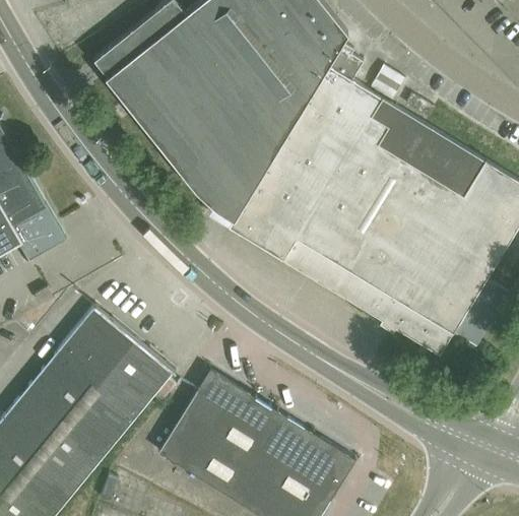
[(348,35),(320,0),(204,0),(186,14),(174,0),(171,0),(94,61),(108,77),(106,79),(195,191),(198,194),(216,210),(234,221),(230,229),(283,262),(283,261),(440,358),(454,334),(476,348),(509,295),(487,281),(518,228),(518,182),(352,81),(364,64),(351,56),(353,52),(342,45),(348,35)]
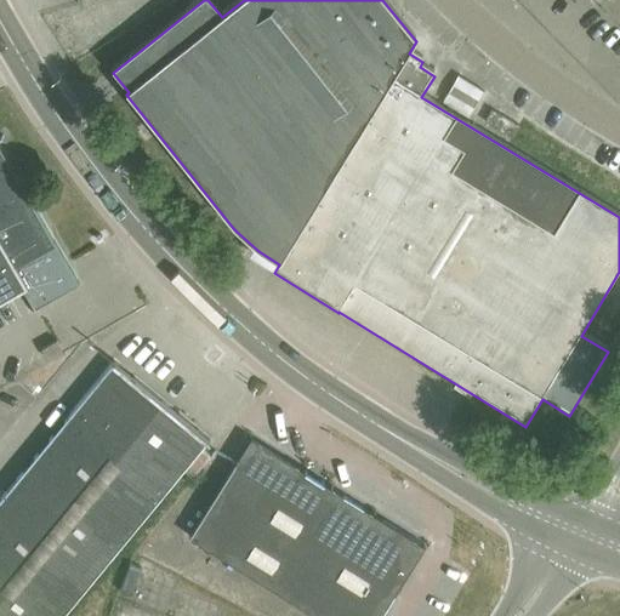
[(466,80),(451,102),(478,119),(491,97),(466,80)]
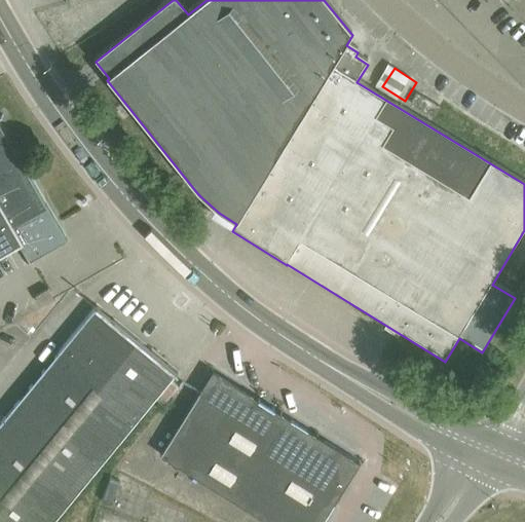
[(449,115),(443,125),(465,138),(472,127),(449,115)]
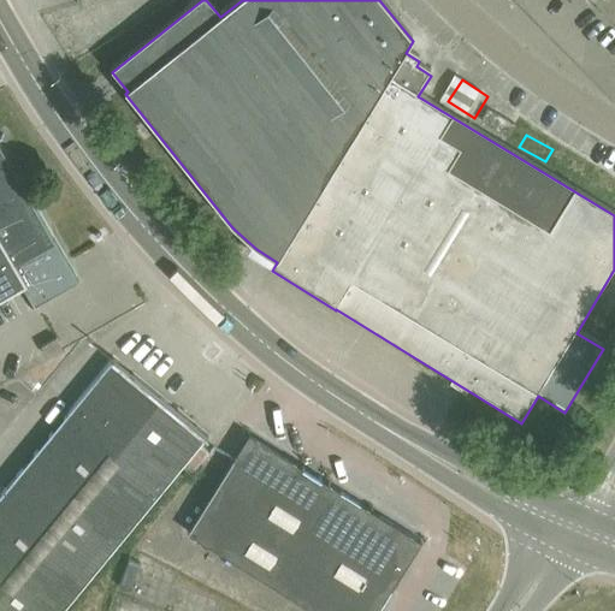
[(54,247),(0,152),(0,304),(22,292),(34,312),(80,286),(78,285),(77,285),(55,247),(54,247)]
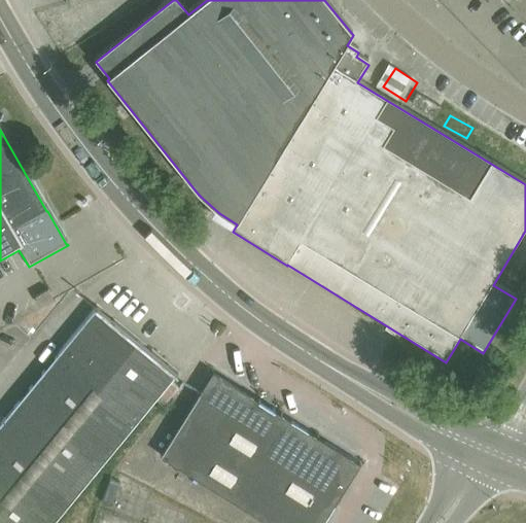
[(54,303),(48,293),(36,301),(41,310),(54,303)]
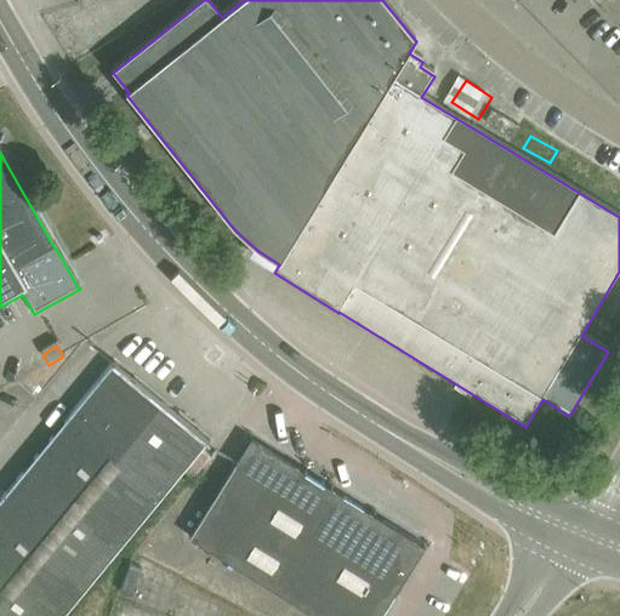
[(67,615),(209,445),(114,368),(0,506),(0,615),(67,615)]
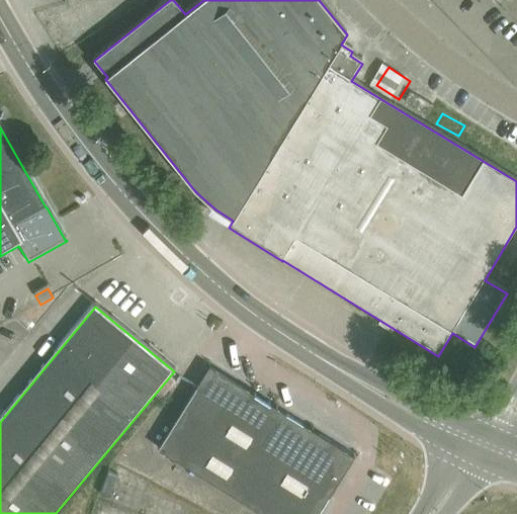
[(320,513),(354,459),(209,369),(158,452),(256,513),(320,513)]
